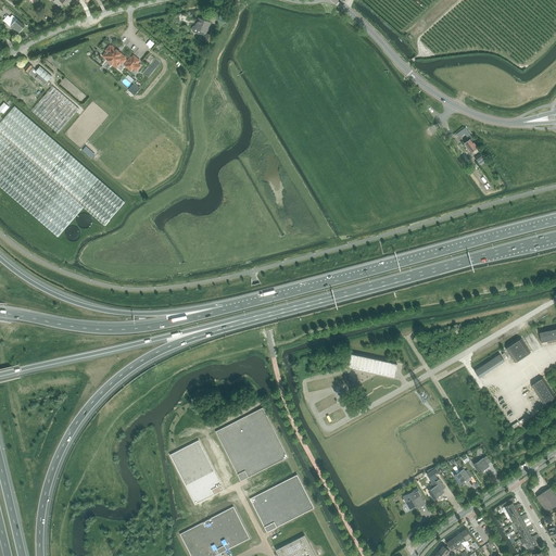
[(12,15),(5,23),(16,33),(17,32),(20,34),(25,26),(12,15)]
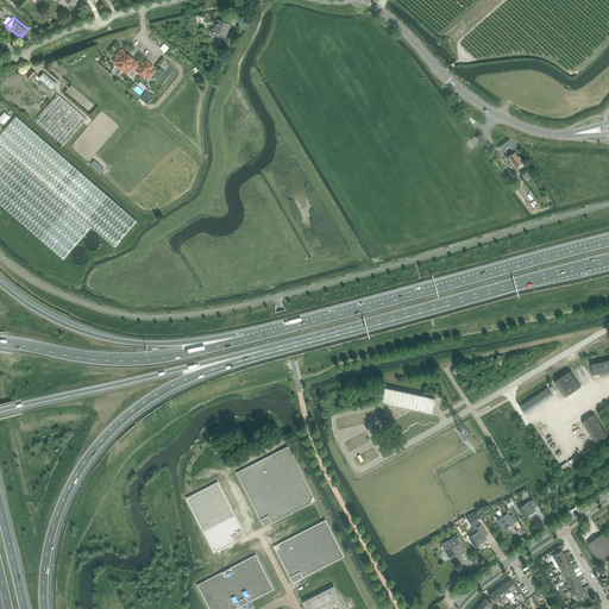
[(226,37),(226,36),(231,25),(218,19),(214,29),(213,29),(212,29),(211,30),(211,31),(209,31),(209,32),(209,33),(211,35),(211,36),(212,36),(218,38),(218,37),(223,39),(224,37),(226,37)]
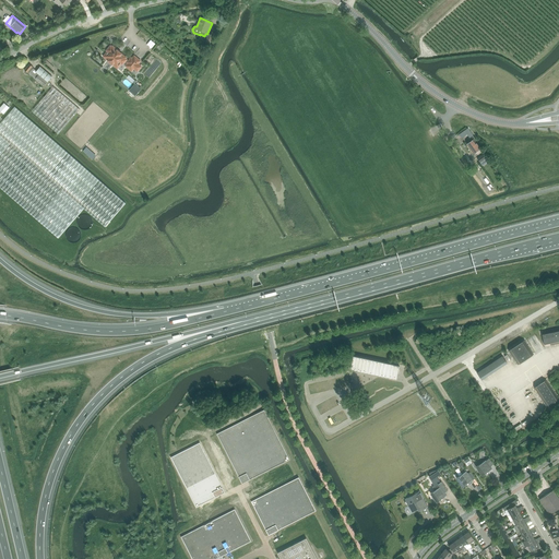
[(110,47),(107,50),(102,57),(117,69),(122,62),(123,63),(123,62),(128,66),(127,67),(131,70),(132,70),(134,68),(137,70),(138,70),(141,67),(140,67),(141,66),(138,63),(140,61),(139,61),(140,60),(135,57),(134,57),(132,59),(131,58),(128,62),(125,60),(126,59),(125,59),(126,58),(122,55),(122,56),(120,54),(118,50),(117,51),(116,50),(113,47),(111,47),(110,48),(110,47)]
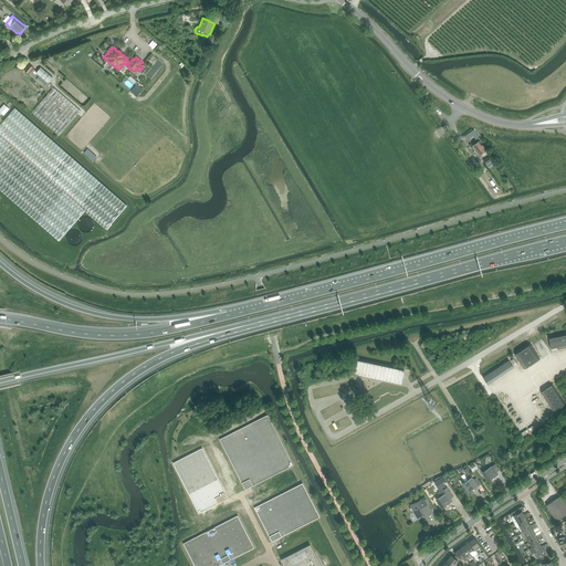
[(30,65),(25,72),(28,74),(29,74),(37,80),(35,81),(44,87),(49,83),(40,75),(37,72),(33,70),(32,71),(32,70),(33,69),(30,65)]
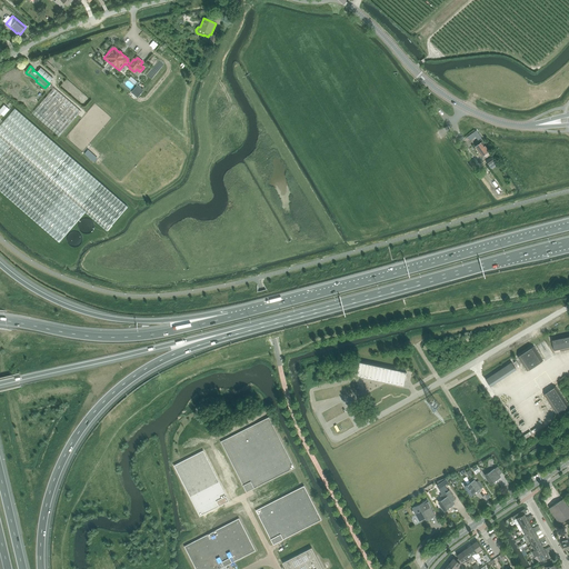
[(41,68),(37,72),(40,76),(49,83),(52,78),(53,78),(41,68)]
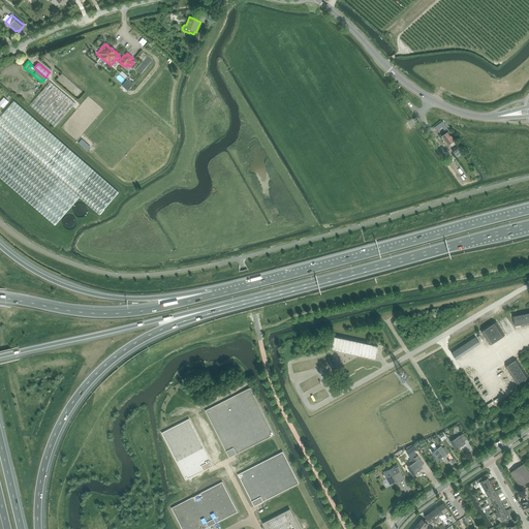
[(120,71),(117,75),(122,81),(125,76),(120,71)]
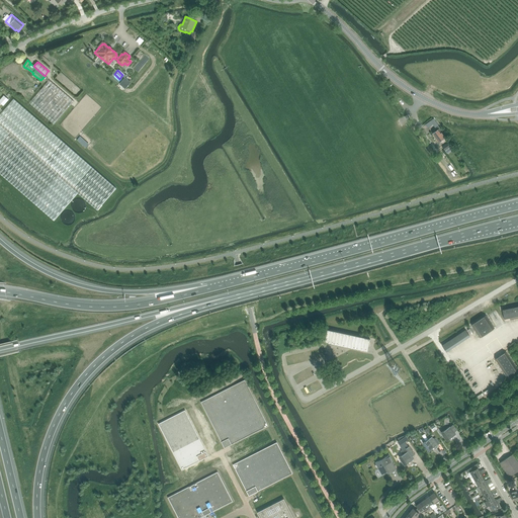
[(126,75),(120,82),(126,86),(133,79),(126,75)]
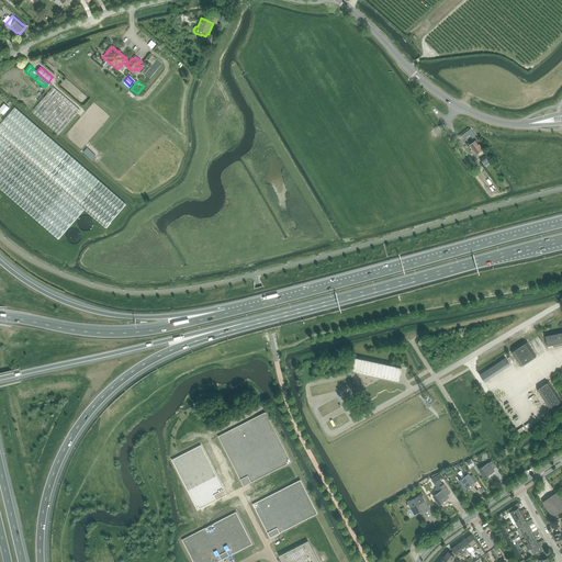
[(80,110),(53,87),(32,112),(58,135),(80,110)]
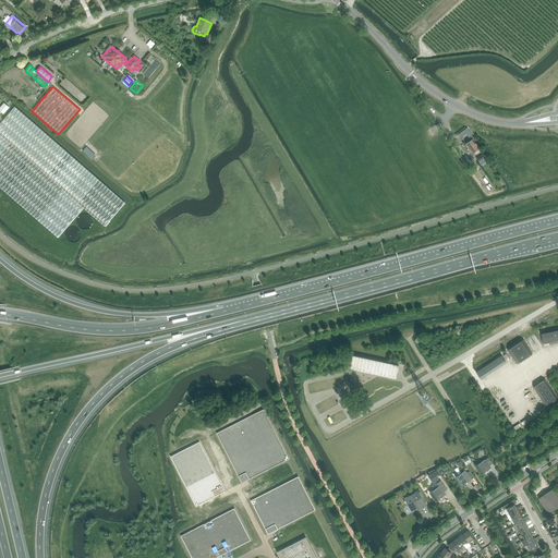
[(475,87),(473,93),(480,96),(482,91),(475,87)]
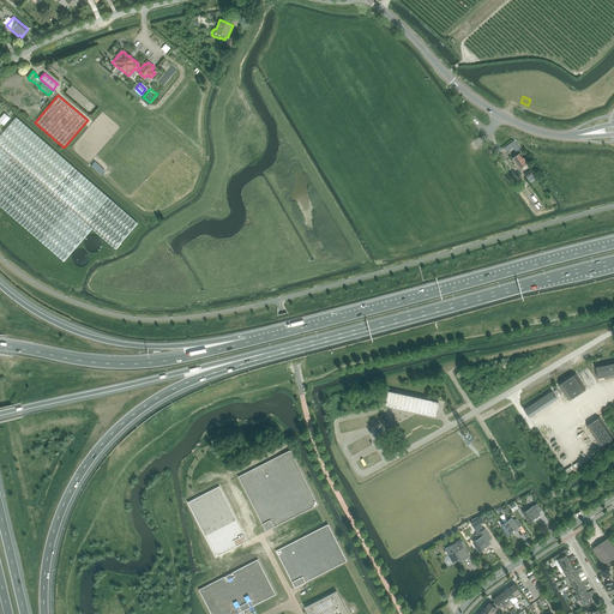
[(6,109),(0,115),(0,116),(5,122),(12,115),(6,109)]
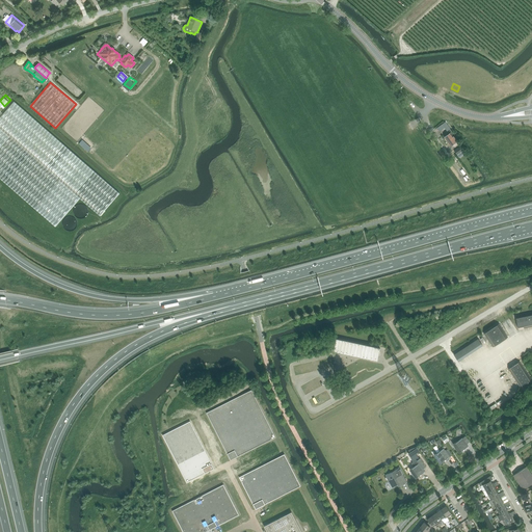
[(0,178),(1,179),(55,227),(80,198),(100,216),(120,193),(103,179),(14,102),(0,117),(0,178)]
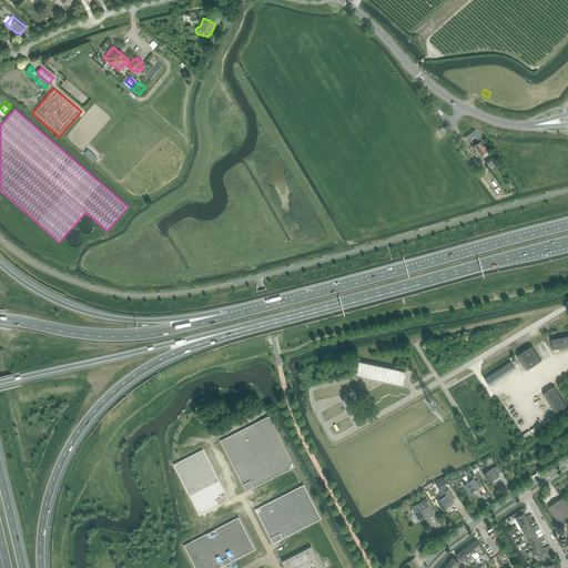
[(482,142),(474,146),(480,156),(488,151),(482,142)]
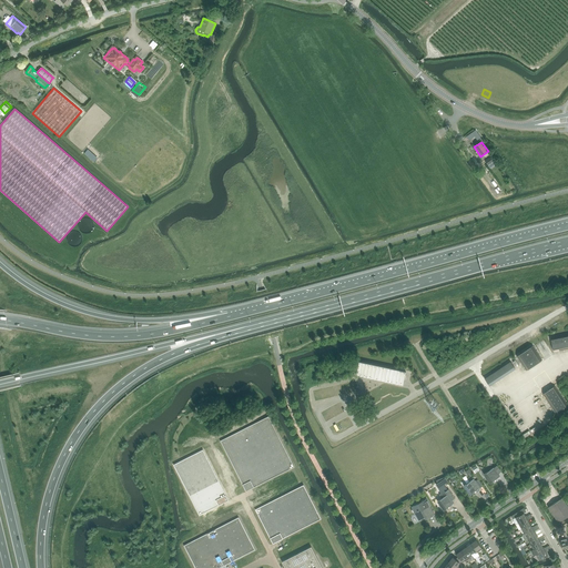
[(470,173),(460,181),(466,189),(476,181),(470,173)]
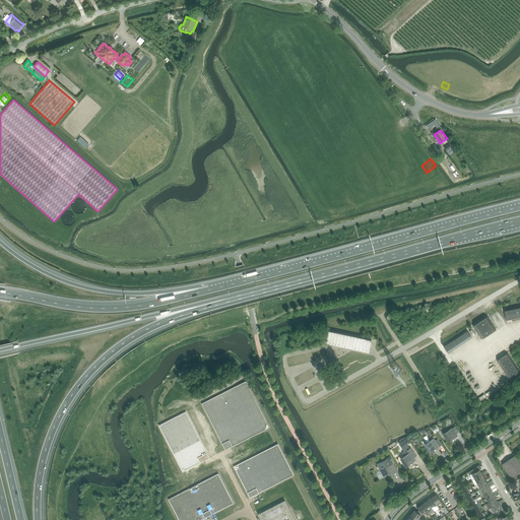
[(347,185),(358,168),(348,161),(337,179),(347,185)]
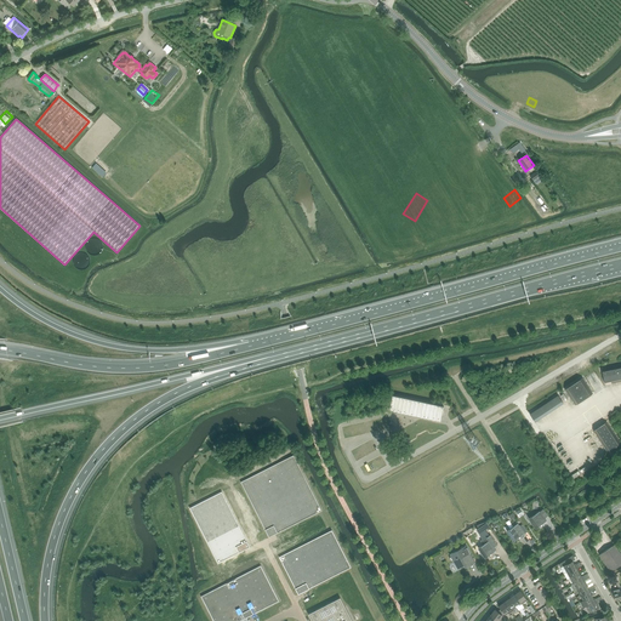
[(457,212),(463,203),(457,198),(450,209),(457,212)]
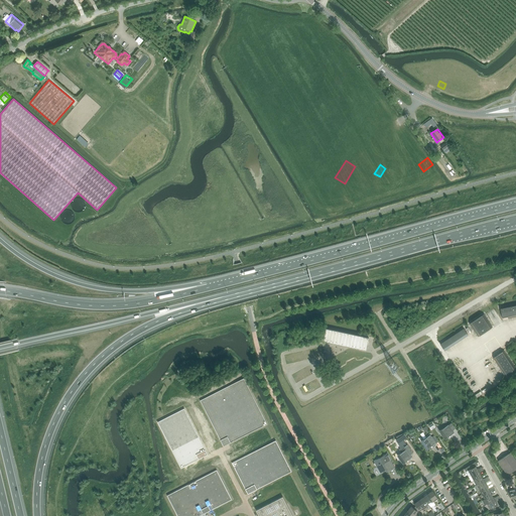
[(410,170),(399,174),(401,179),(403,178),(405,185),(414,182),(410,170)]
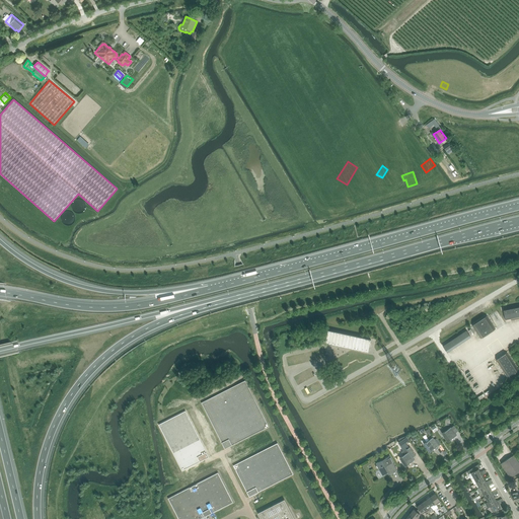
[(382,183),(385,187),(394,178),(389,173),(382,179),(384,182),(382,183)]
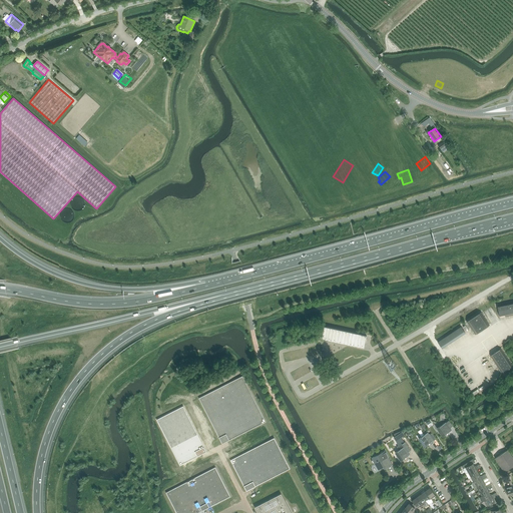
[(84,205),(84,204),(84,202),(83,201),(82,199),(81,199),(80,198),(79,198),(78,197),(77,197),(75,198),(73,199),(72,200),(72,201),(71,202),(71,203),(71,205),(71,206),(72,207),(73,208),(73,209),(74,209),(76,210),(77,210),(79,210),(80,210),(81,209),(82,208),(83,207),(83,206),(84,205)]
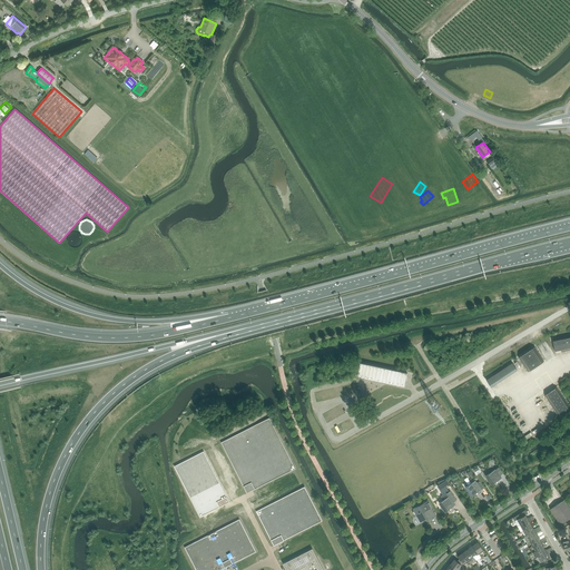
[(82,241),(82,239),(82,237),(81,236),(80,235),(79,234),(78,233),(77,233),(76,233),(74,233),(72,233),(71,234),(70,234),(69,235),(69,236),(68,238),(68,239),(68,241),(69,243),(70,245),(71,245),(72,246),(75,247),(76,247),(78,246),(79,246),(80,245),(81,244),(81,243),(82,241)]
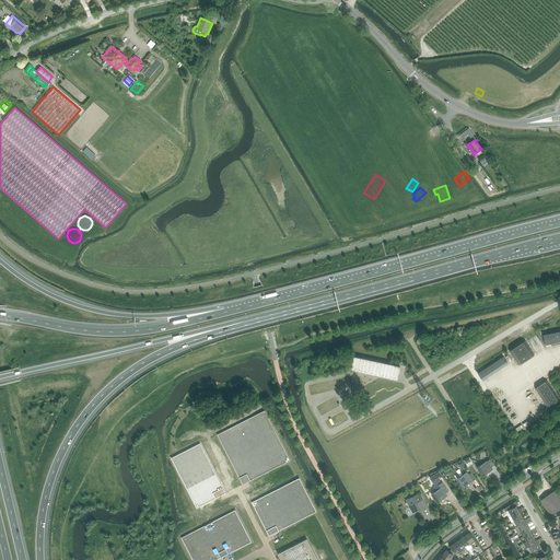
[(559,329),(544,334),(546,347),(559,342),(559,329)]
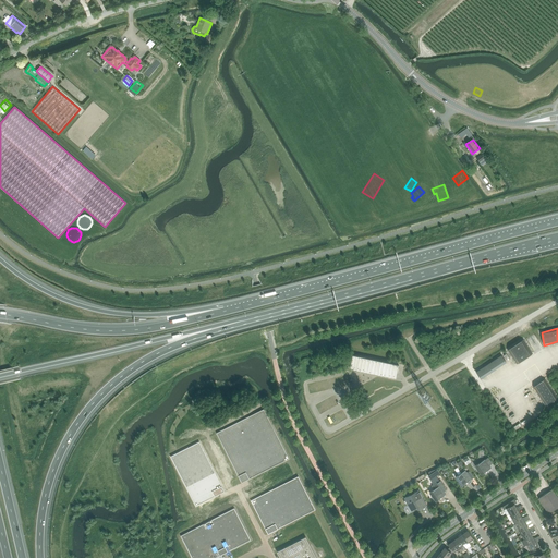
[(523,340),(508,350),(517,363),(532,353),(523,340)]
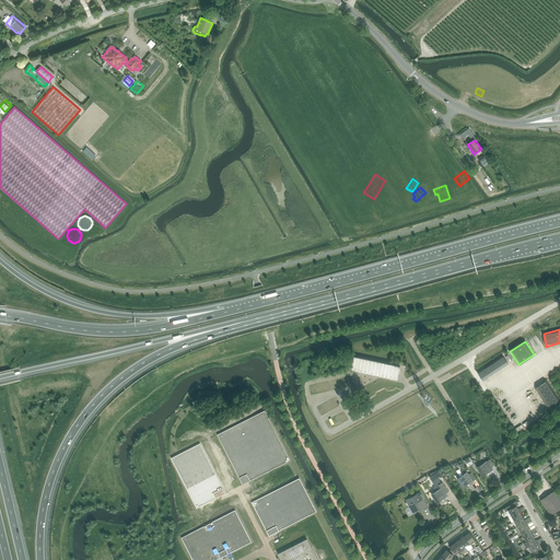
[(504,354),(479,372),(485,380),(510,362),(504,354)]
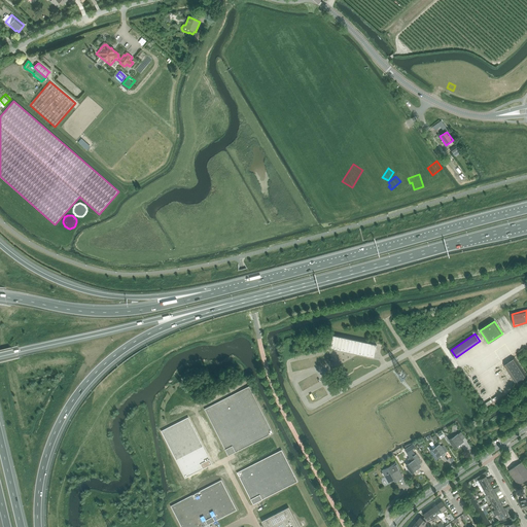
[(334,336),(330,348),(374,357),(377,345),(334,336)]
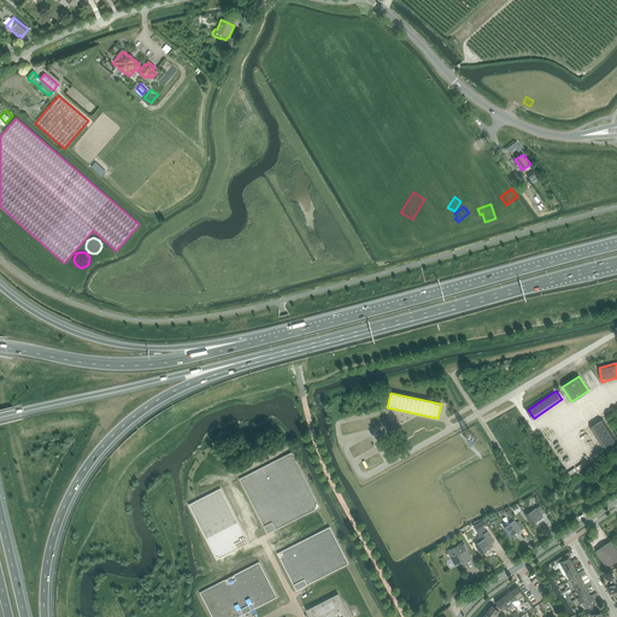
[(616,440),(603,419),(591,428),(606,451),(616,444),(616,440)]
